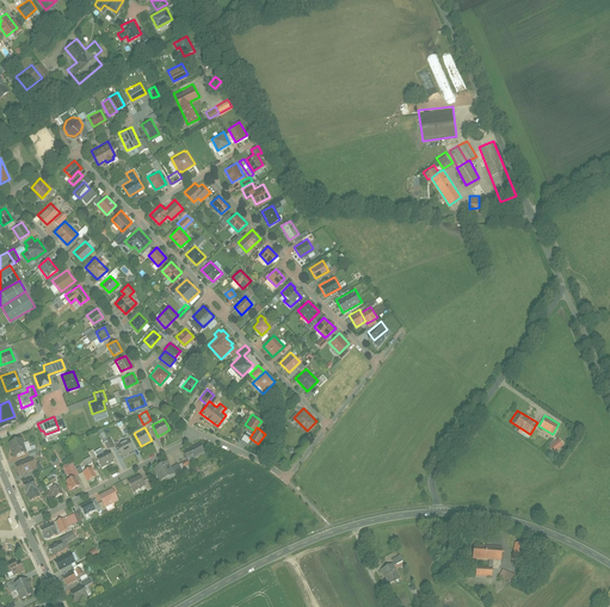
[(8,440),(14,454),(26,450),(20,435),(8,440)]
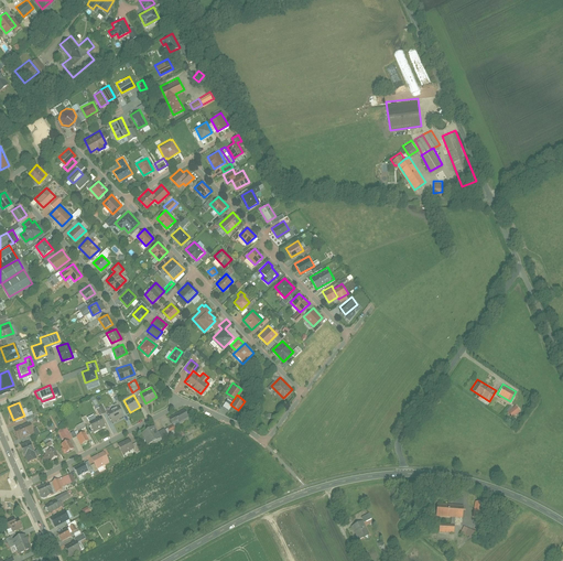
[(95,406),(99,413),(106,410),(103,402),(95,406)]
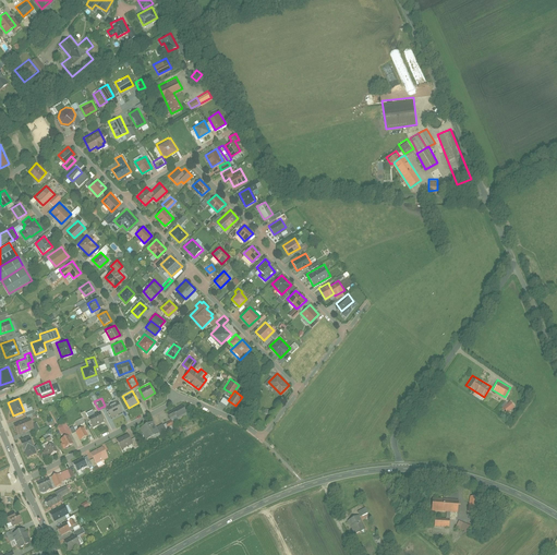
[(111,417),(122,411),(116,399),(105,406),(111,417)]
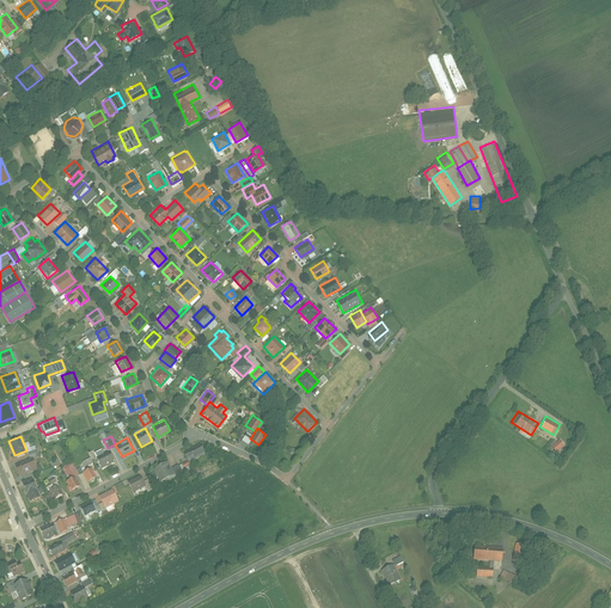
[(566,443),(560,437),(550,444),(556,452),(566,443)]
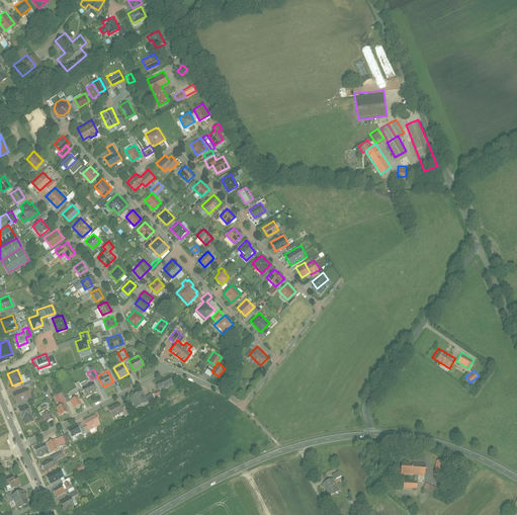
[(173,382),(168,373),(154,380),(158,388),(163,384),(165,388),(173,382)]
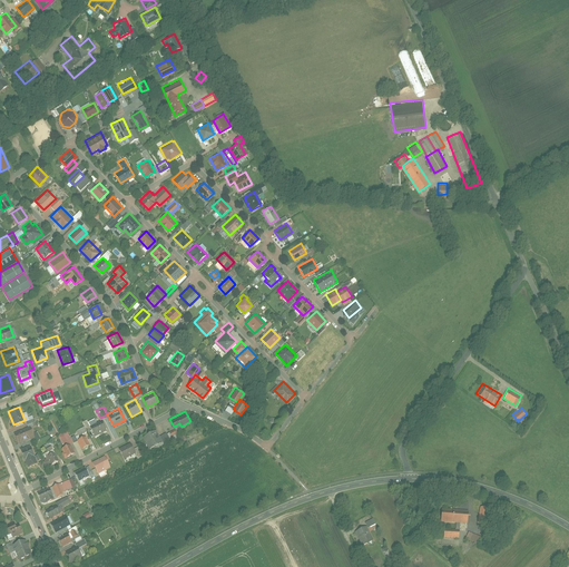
[(94,434),(106,428),(100,419),(89,424),(94,434)]
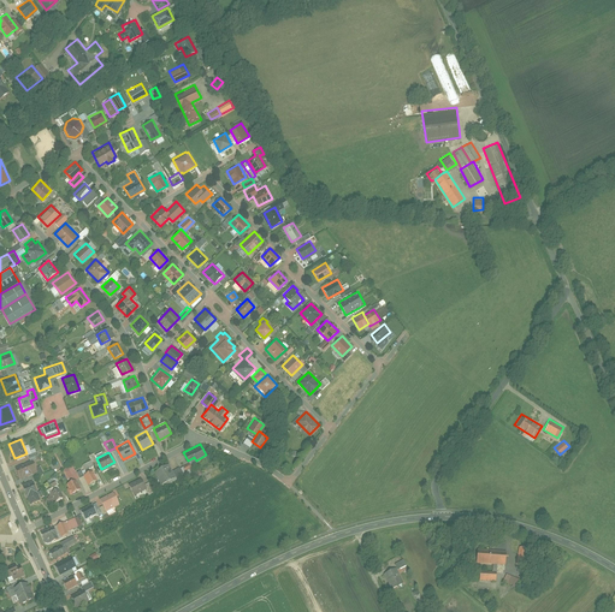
[(33,458),(15,465),(19,477),(37,470),(33,458)]
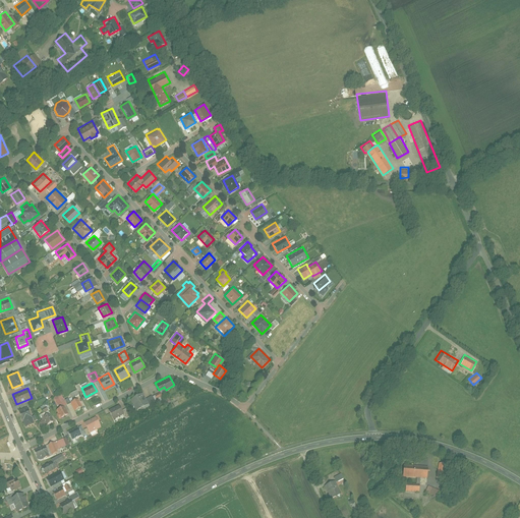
[(148,403),(141,392),(129,398),(135,409),(148,403)]
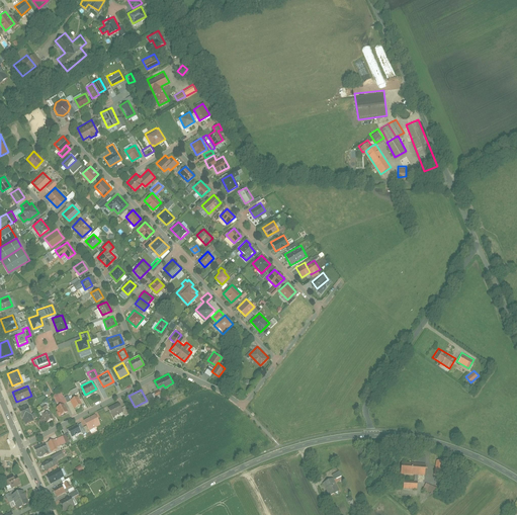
[(81,403),(77,395),(69,399),(74,407),(81,403)]
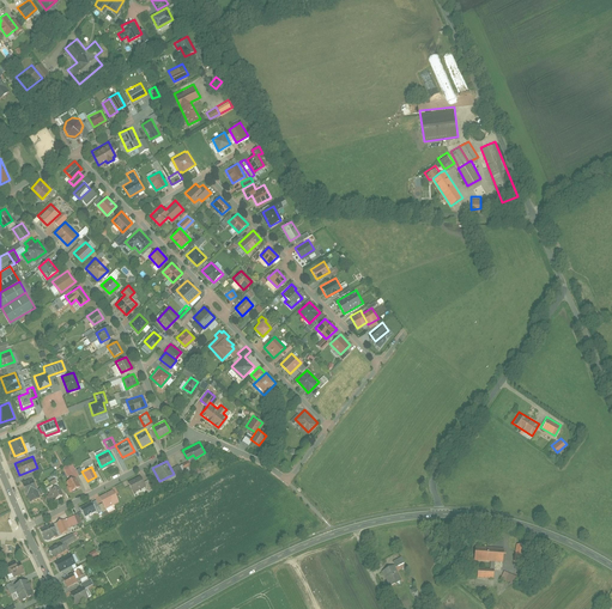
[(140,473),(127,480),(132,491),(134,489),(145,483),(140,473)]
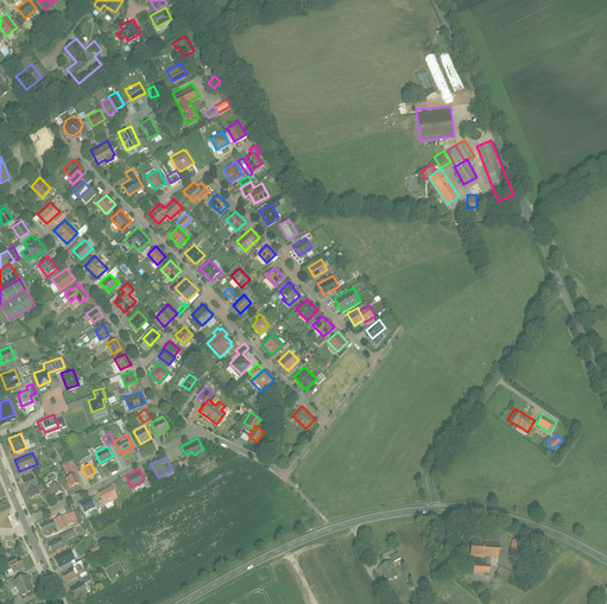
[(70,485),(78,482),(74,471),(64,476),(70,485)]
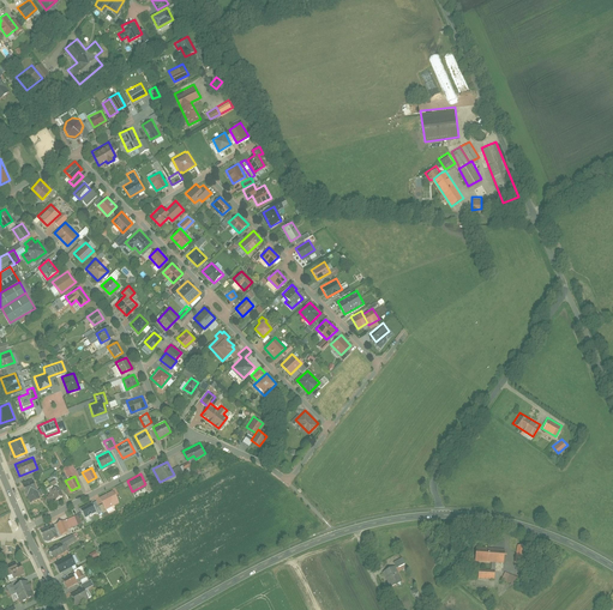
[(32,477),(22,482),(30,501),(41,496),(32,477)]
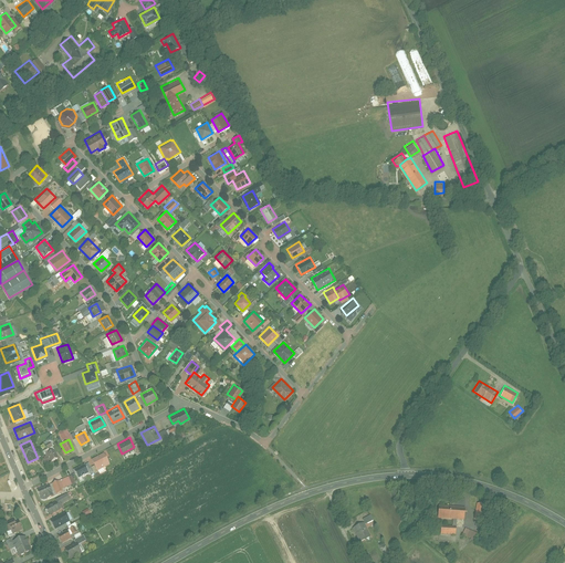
[(49,461),(58,457),(53,448),(44,454),(49,461)]
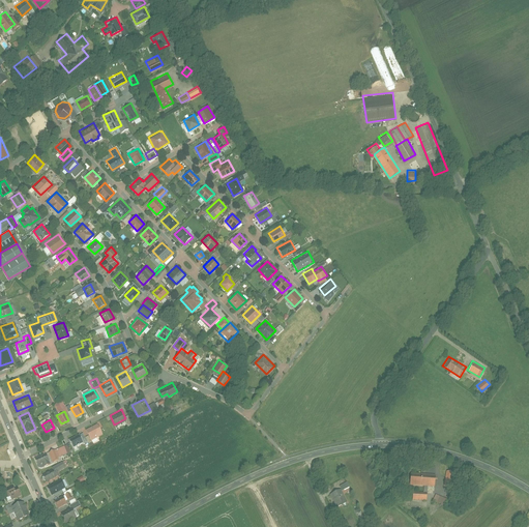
[(97,420),(85,428),(91,439),(103,432),(97,420)]
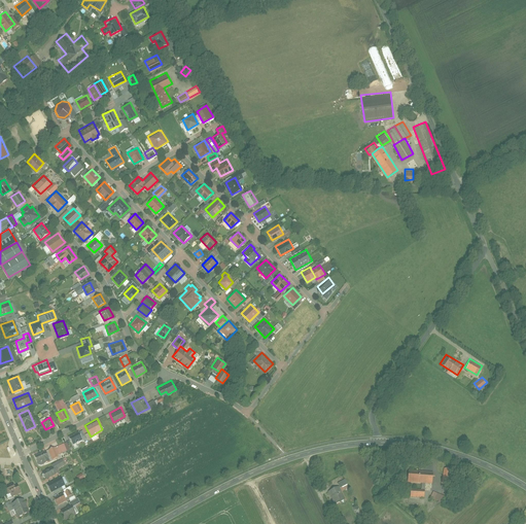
[(82,438),(78,429),(68,435),(72,444),(82,438)]
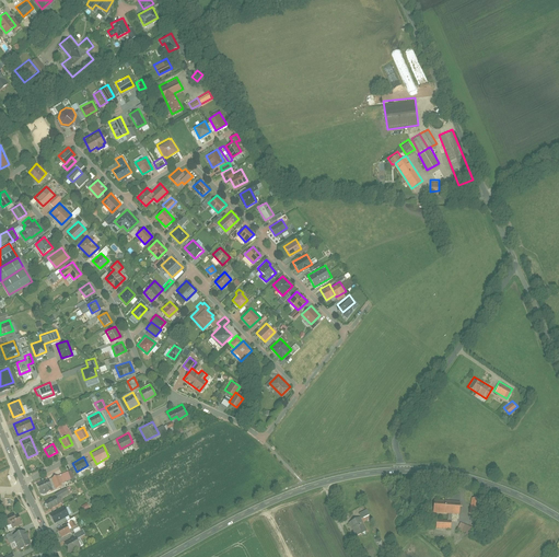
[(59,473),(50,477),(55,488),(63,485),(59,473)]
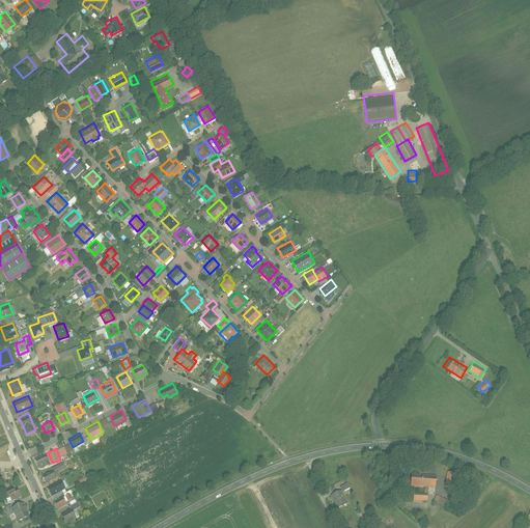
[(45,453),(33,457),(37,466),(43,464),(44,466),(49,464),(45,453)]
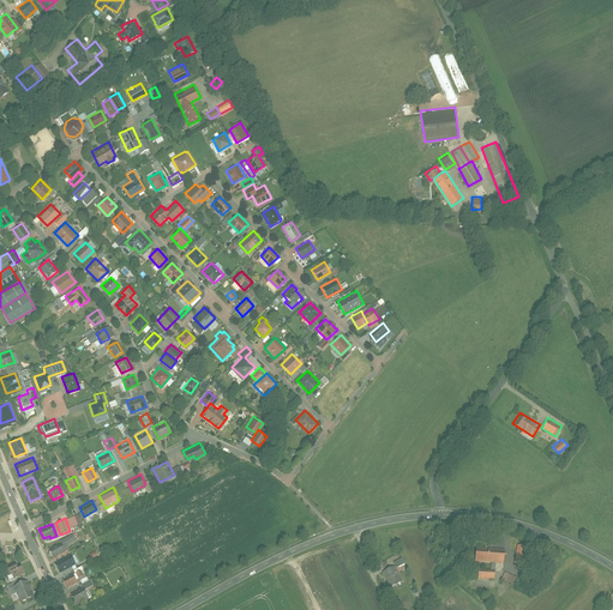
[(64,550),(59,542),(48,548),(53,556),(64,550)]
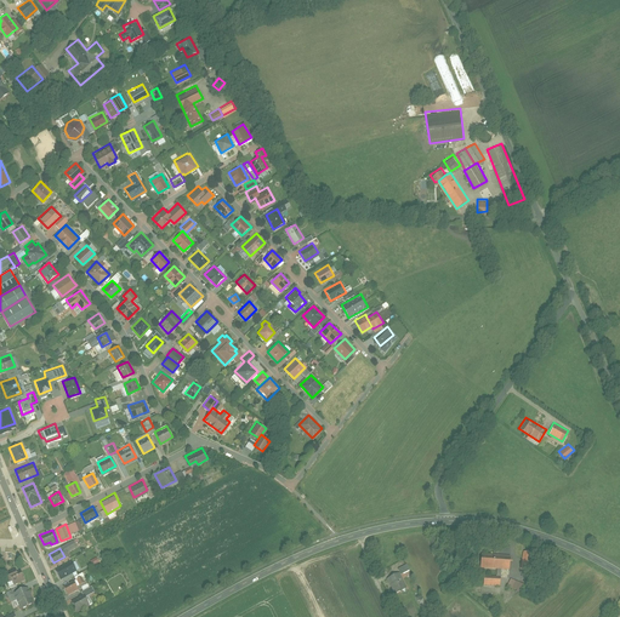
[(523,549),(519,566),(529,569),(533,550),(523,549)]
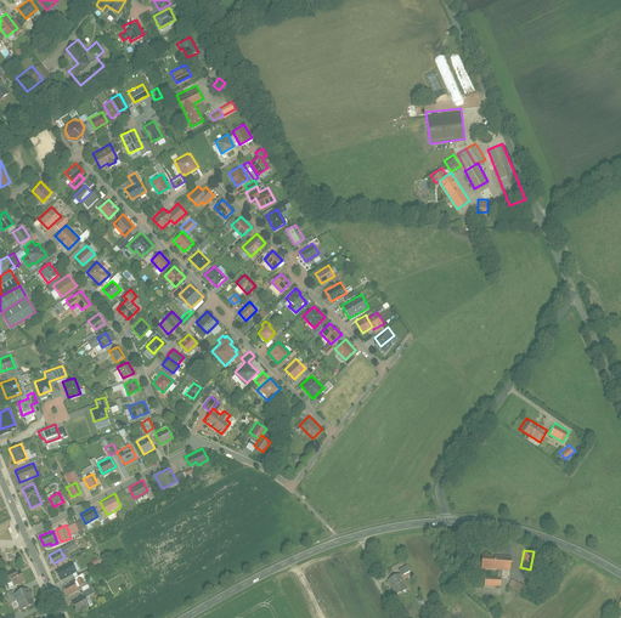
[(484,553),(483,566),(509,568),(511,555),(484,553)]
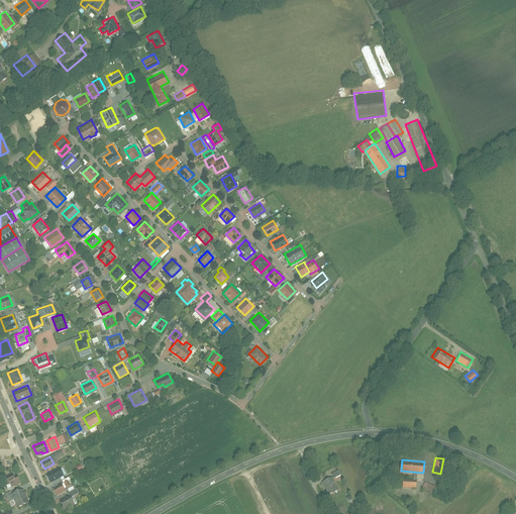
[(60,467),(46,474),(50,481),(64,474),(60,467)]
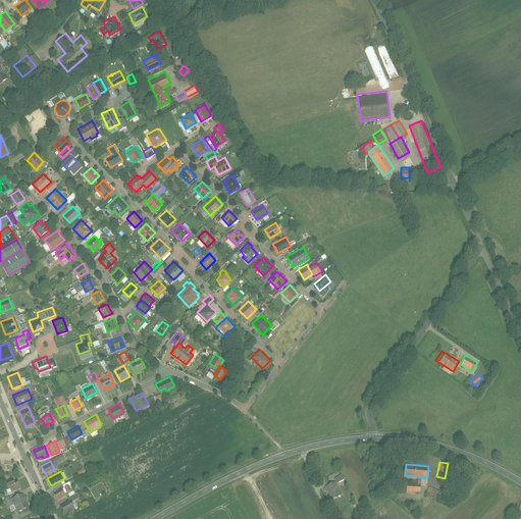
[(12,477),(5,480),(8,485),(11,484),(11,486),(19,483),(17,478),(13,480),(12,477)]
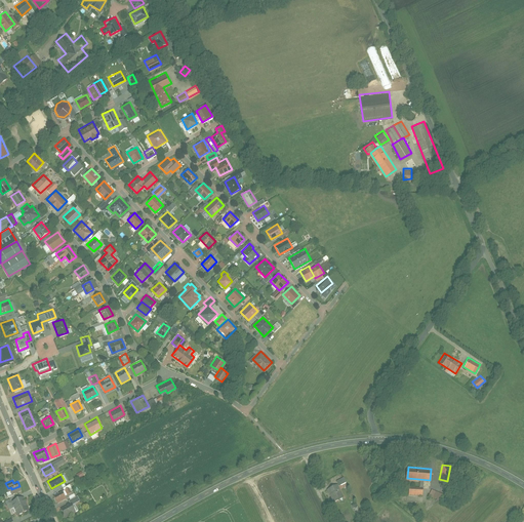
[(338,484),(328,489),(333,500),(344,495),(338,484)]
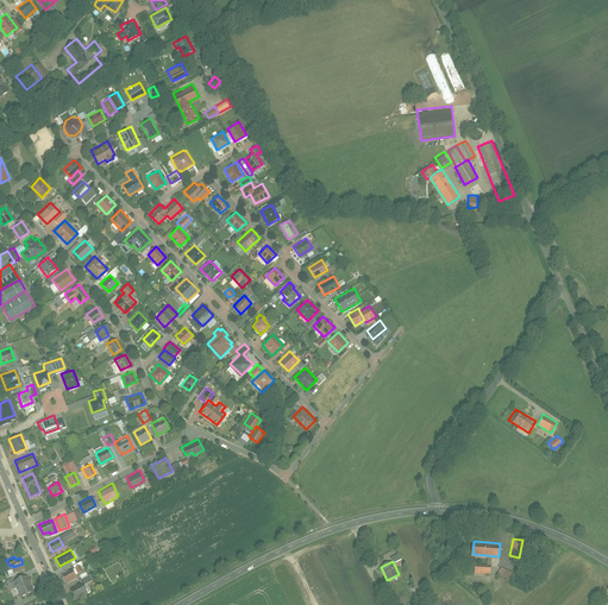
[(475,561),(474,569),(489,571),(490,562),(475,561)]
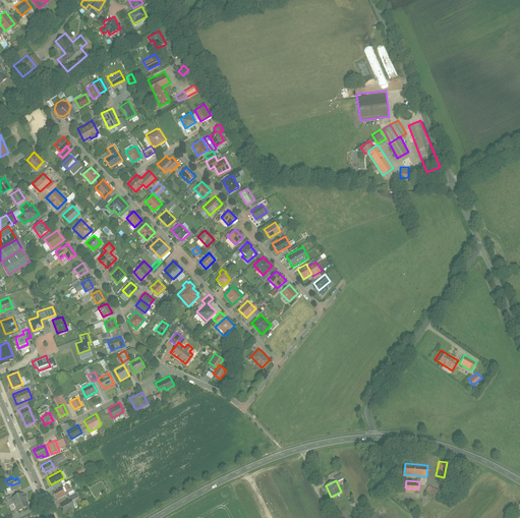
[(439,488),(427,484),(425,492),(437,496),(439,488)]
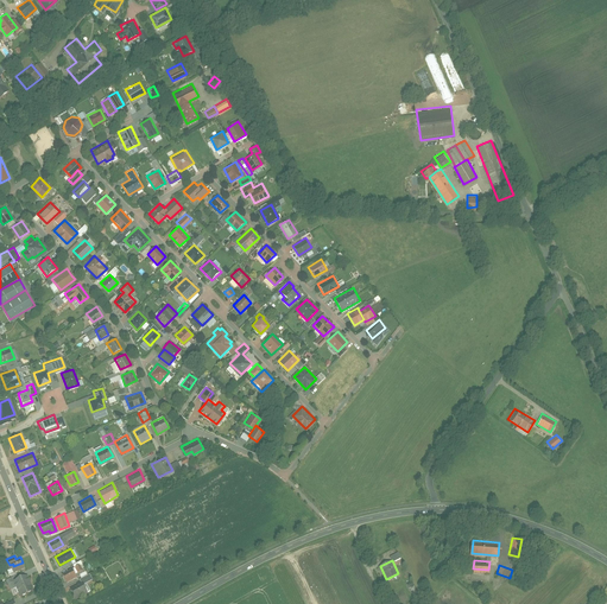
[(71,566),(61,572),(65,582),(76,577),(71,566)]
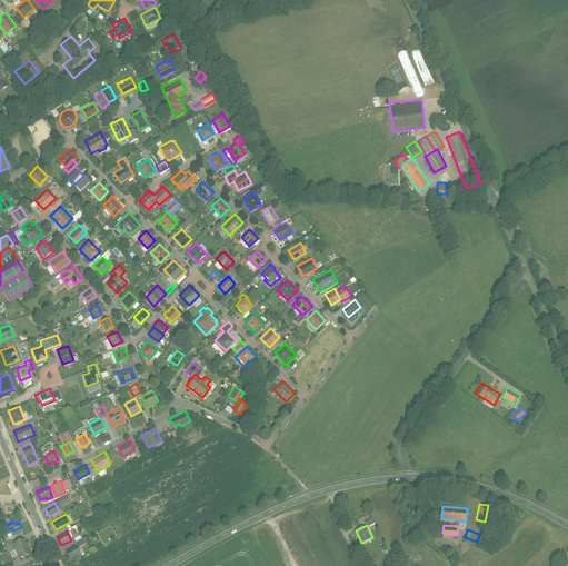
[(76,544),(65,549),(70,559),(81,554),(77,545),(87,540),(83,535),(73,540),(76,544)]
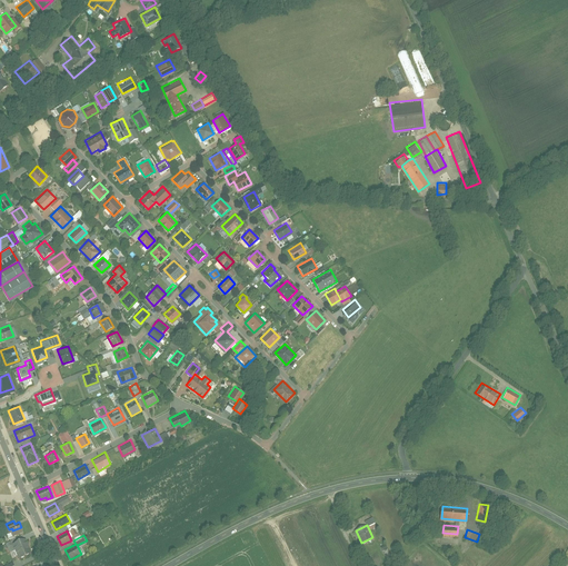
[(12,543),(18,558),(31,553),(26,538),(12,543)]
